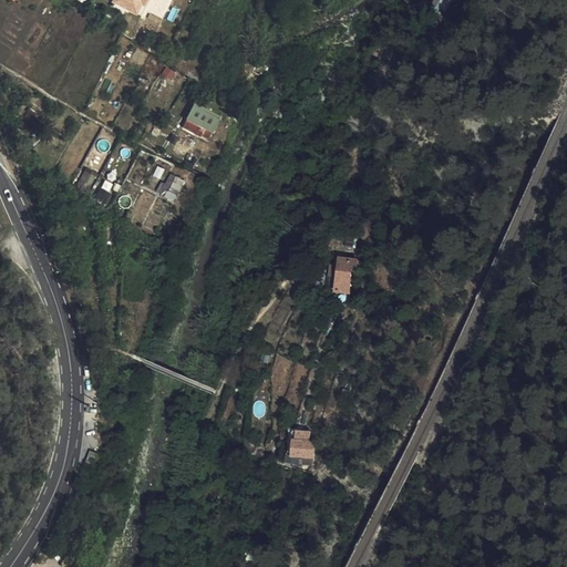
[(113,0),(136,12),(142,0),(113,0)]
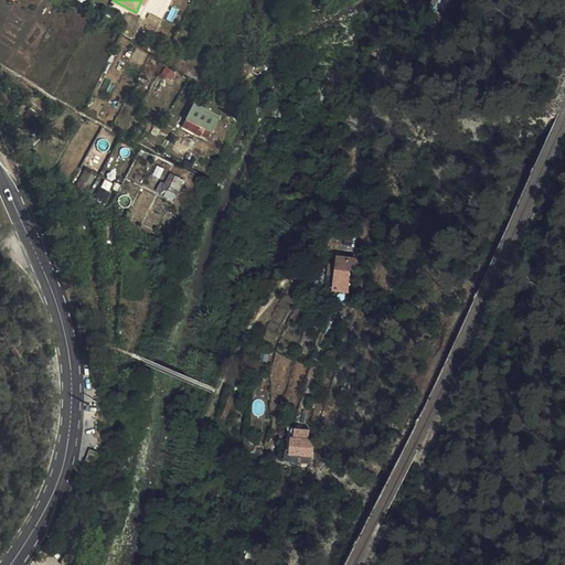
[(201,97),(204,91),(195,86),(192,93),(201,97)]
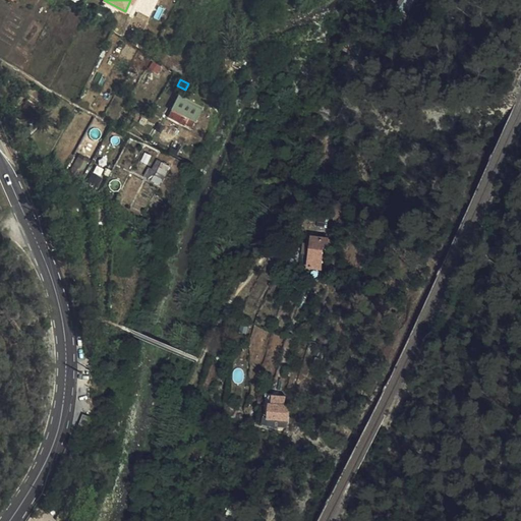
[(176,95),(169,108),(166,113),(165,114),(187,126),(198,106),(176,95)]
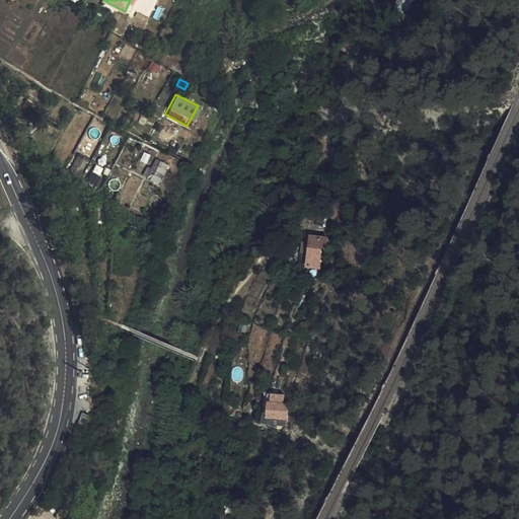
[(21,103),(29,109),(33,105),(25,98),(21,103)]
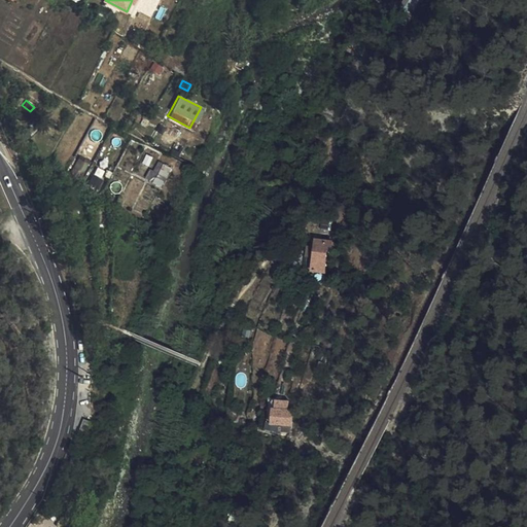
[(22,121),(30,111),(22,105),(22,104),(13,114),(22,121)]
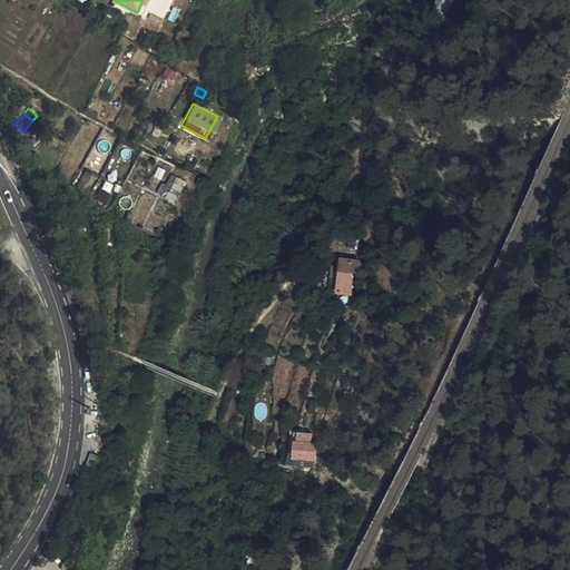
[(15,138),(17,144),(20,140),(23,147),(31,140),(27,135),(21,139),(19,134),(15,138)]
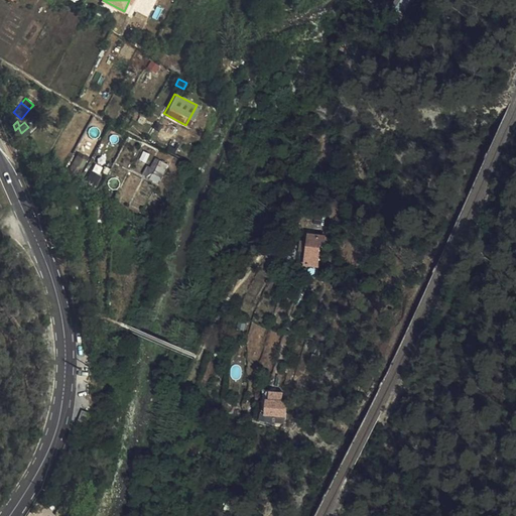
[(74,154),(75,154),(83,159),(86,155),(76,150),(74,154)]
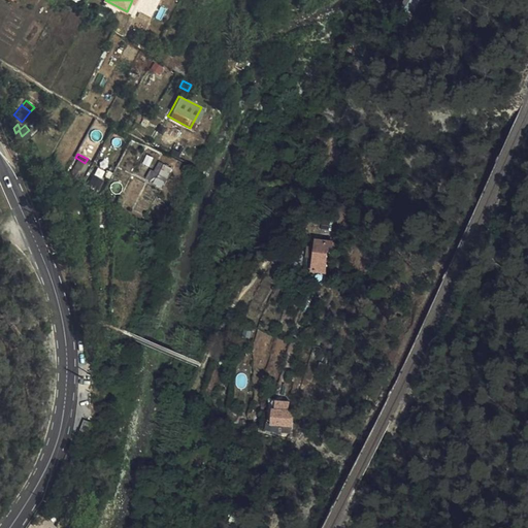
[(76,158),(72,166),(81,171),(86,163),(85,163),(76,158)]
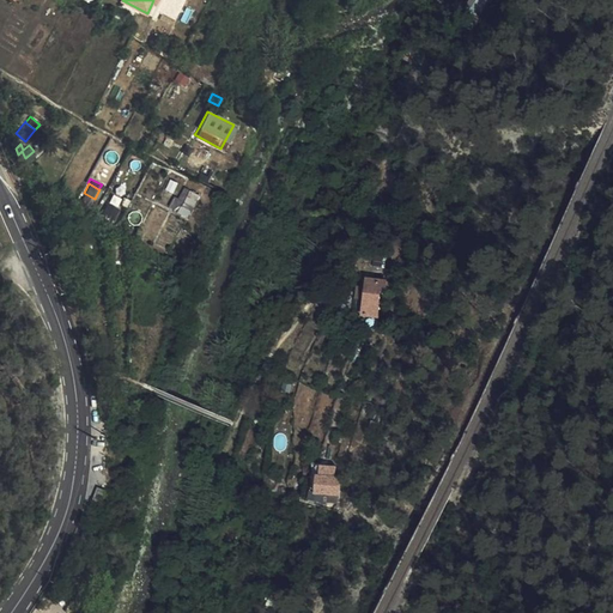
[(181,186),(174,200),(170,198),(165,206),(182,216),(194,194),(181,186)]
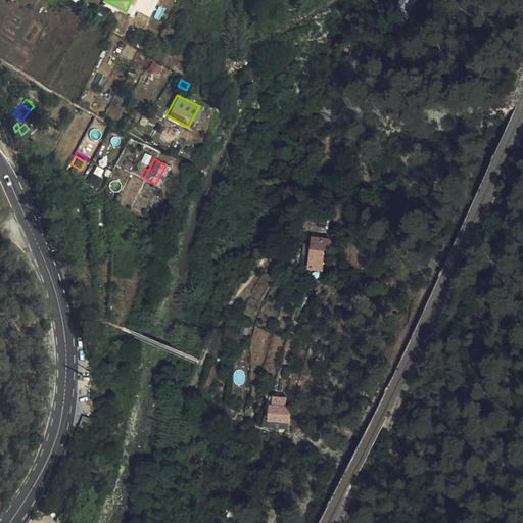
[(81,170),(72,164),(67,173),(77,178),(81,170)]
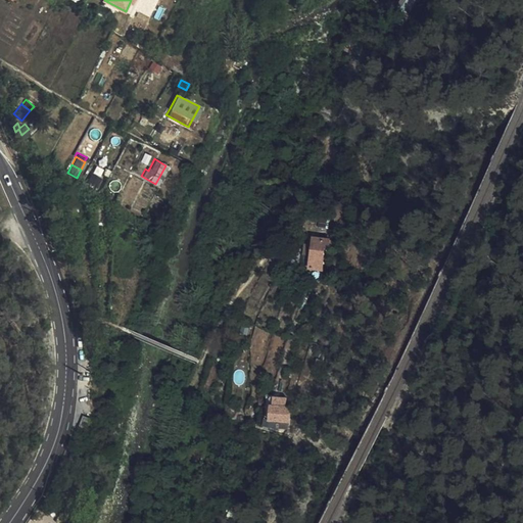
[(100,225),(101,215),(101,205),(101,204),(93,203),(92,224),(100,225)]
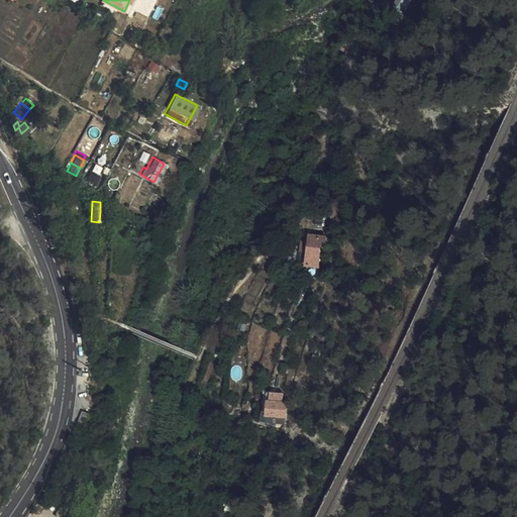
[(306,265),(317,267),(321,235),(307,234),(307,242),(309,242),(306,265)]
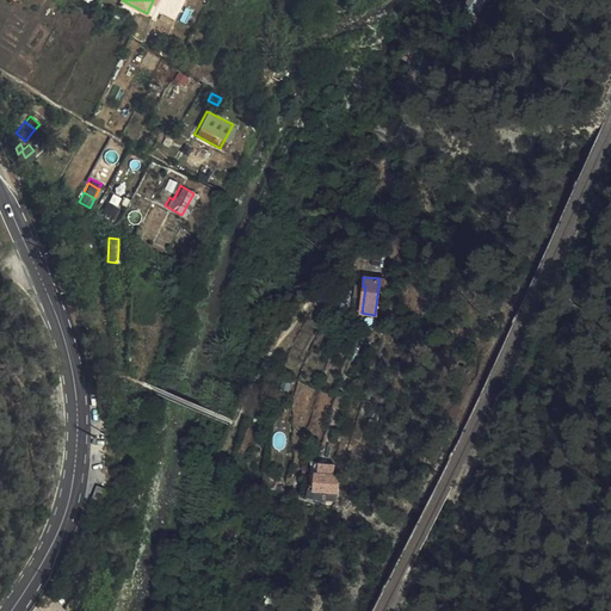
[(325,464),(318,463),(316,475),(320,475),(320,489),(337,492),(338,477),(325,476),(325,464)]
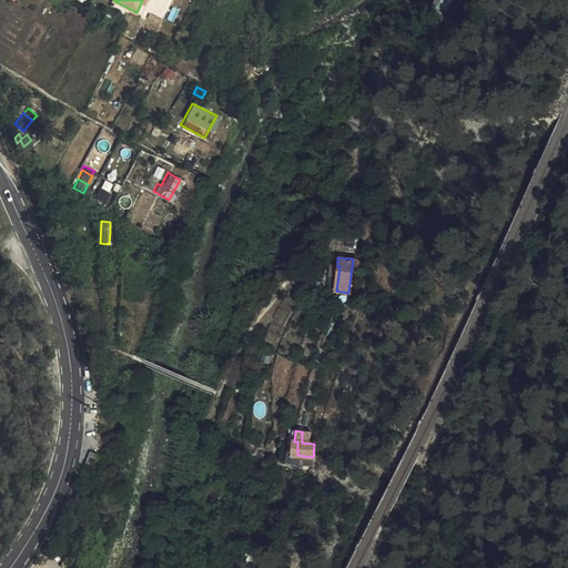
[(99,456),(90,452),(85,463),(94,467),(99,456)]
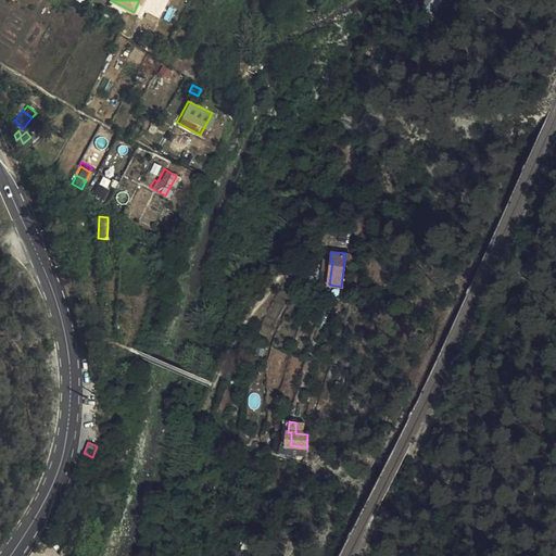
[(281,485),(275,483),(273,492),(278,494),(281,485)]
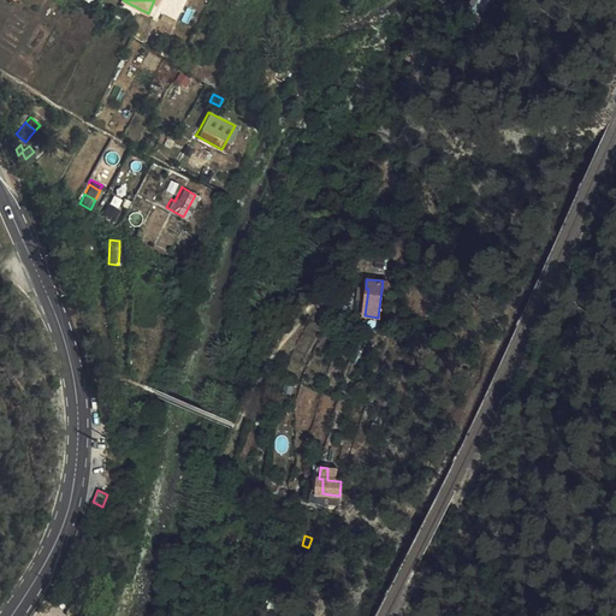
[(284,593),(279,603),(291,608),(296,597),(284,593)]
